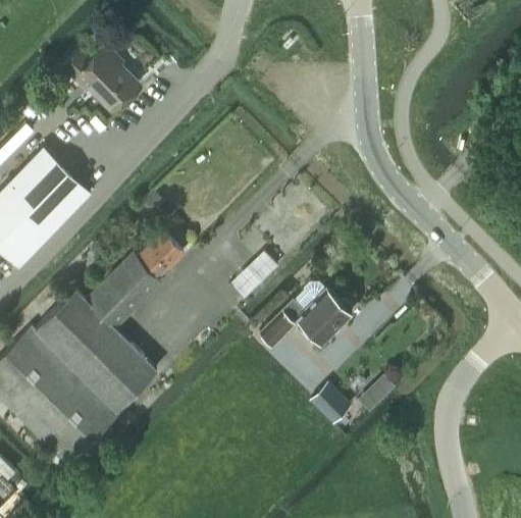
[(80,47),(61,66),(87,94),(90,91),(111,114),(143,84),(123,65),(125,62),(105,41),(89,57),(80,47)]
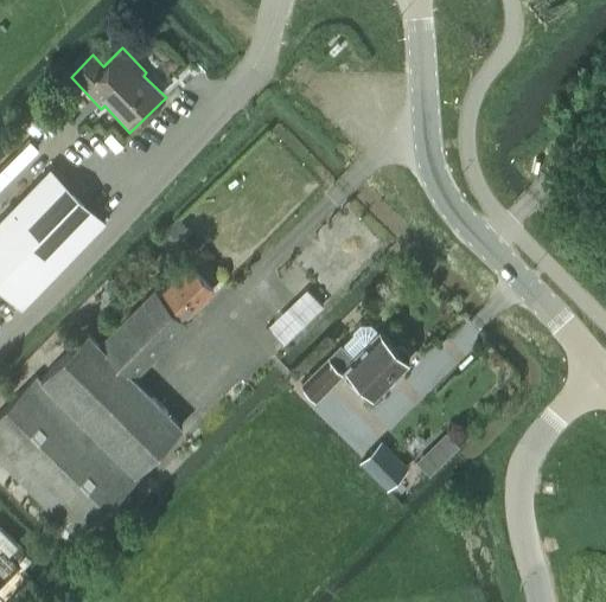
[(0,288),(24,311),(101,229),(104,225),(50,172),(0,224),(0,288)]
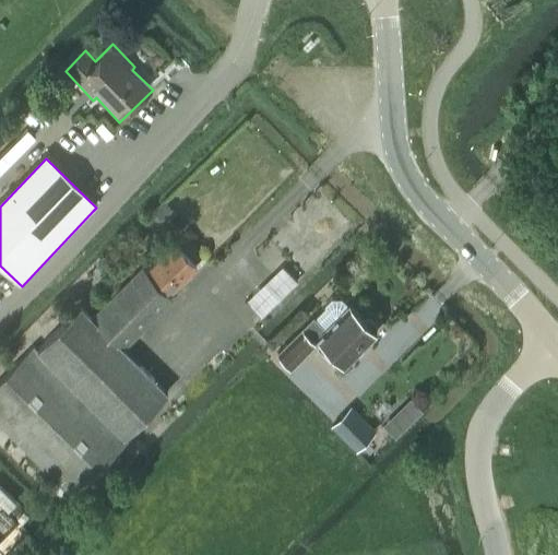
[(170,226),(163,219),(153,228),(162,236),(170,226)]
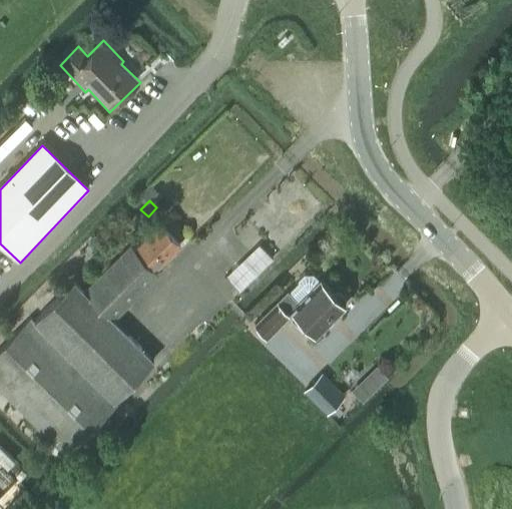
[(84,295),(113,324),(158,278),(155,275),(181,248),(160,226),(135,252),(130,248),(84,295)]
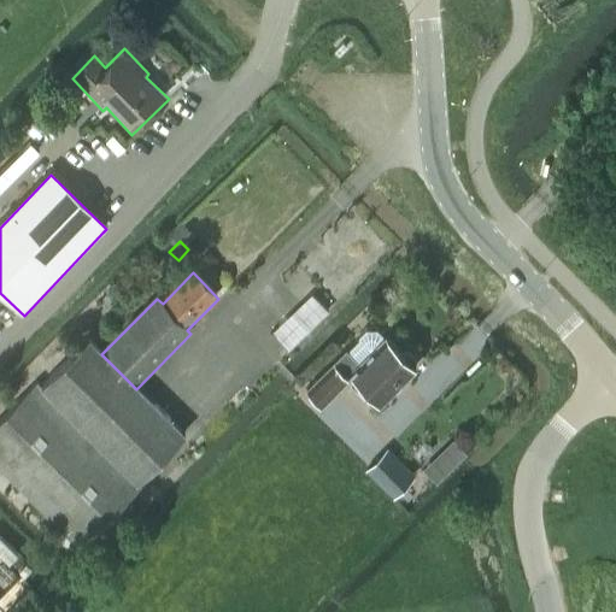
[(387,340),(386,341),(379,334),(368,334),(361,341),(362,342),(348,354),(347,353),(308,392),(322,407),(353,377),(381,405),(417,371),(387,340)]
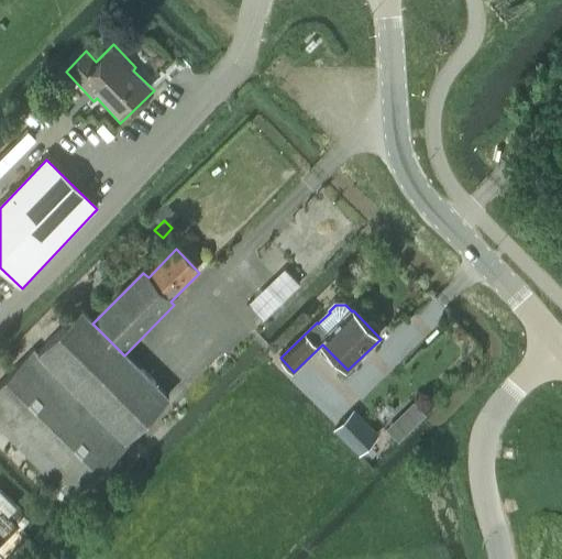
[(124,355),(92,324),(83,313),(37,357),(34,353),(0,387),(0,431),(73,504),(130,446),(127,441),(168,399),(124,355)]
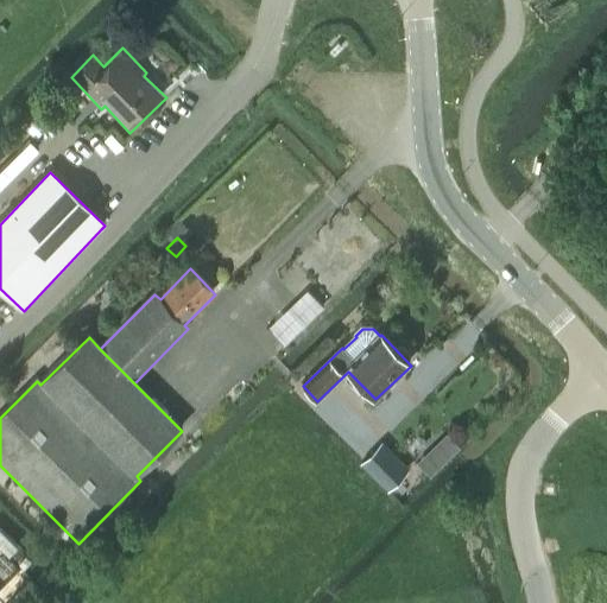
[(389,493),(409,473),(383,446),(361,467),(389,493)]
